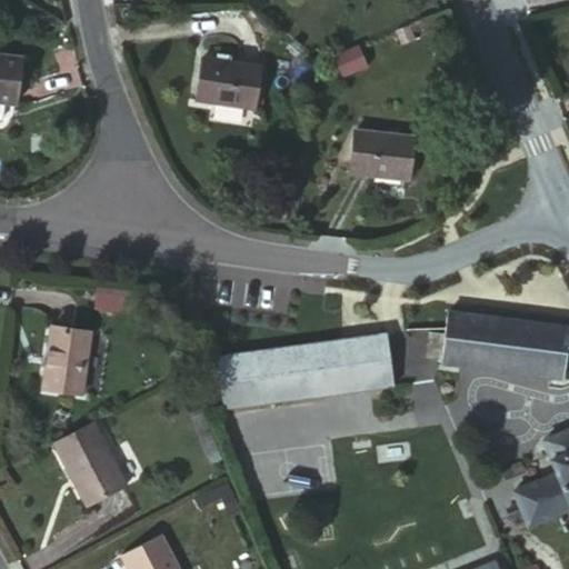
[(358,42),(331,53),(340,76),(367,65),(358,42)]
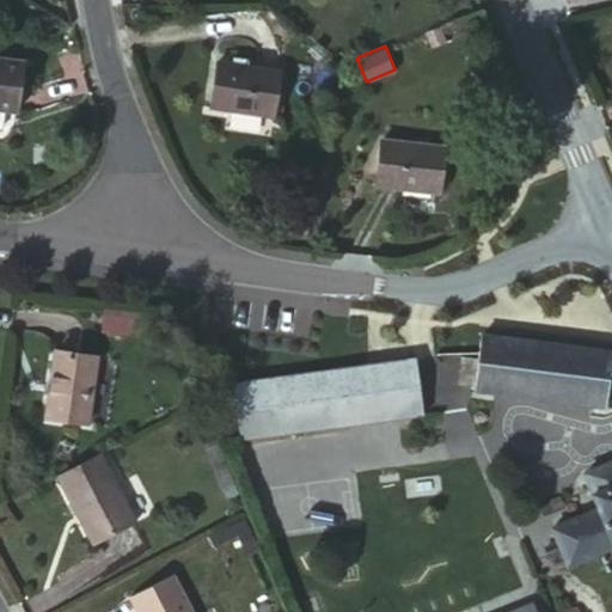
[(209,61),(200,106),(270,120),(277,77),(209,61)]
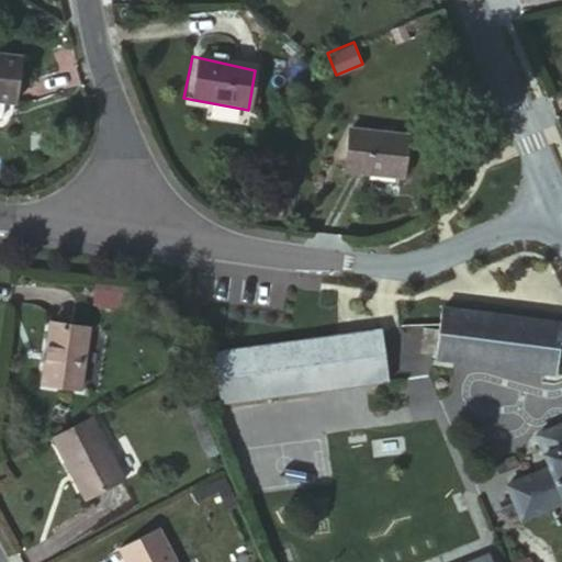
[(0,127),(2,128),(4,110),(15,112),(22,66),(0,62),(0,127)]
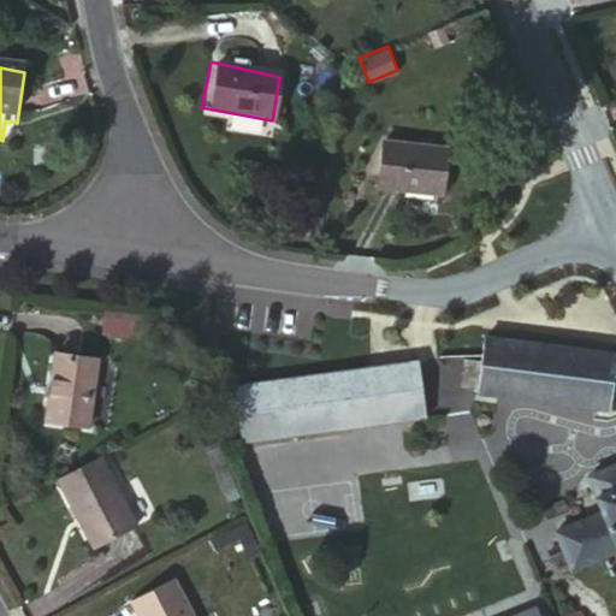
[(374,190),(438,202),(444,155),(383,144),(374,190)]
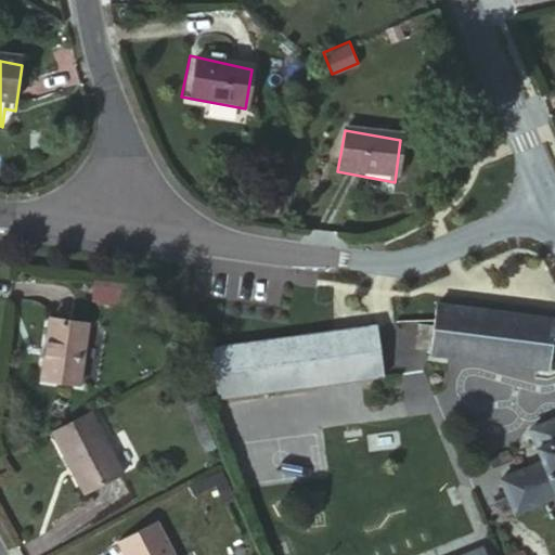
[(91,280),(92,298),(110,298),(110,279),(91,280)]
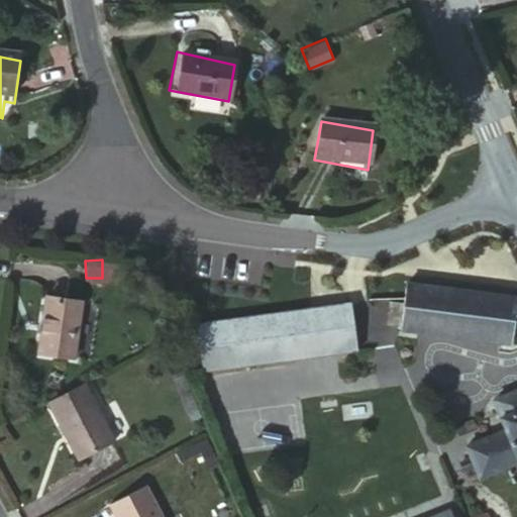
[(516,301),(462,294),(406,284),(398,331),(457,339),(512,348),(516,301)]
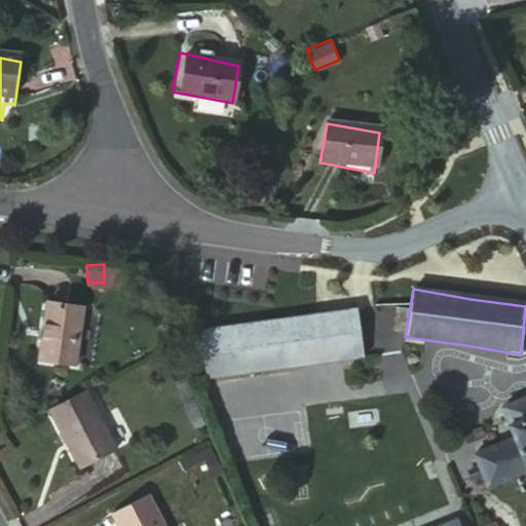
[(196,330),(207,378),(365,353),(358,304),(196,330)]
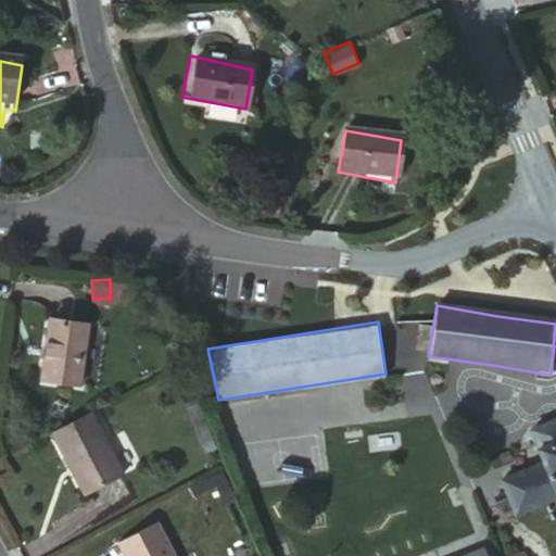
[(83,390),(95,330),(58,323),(49,383),(83,390)]
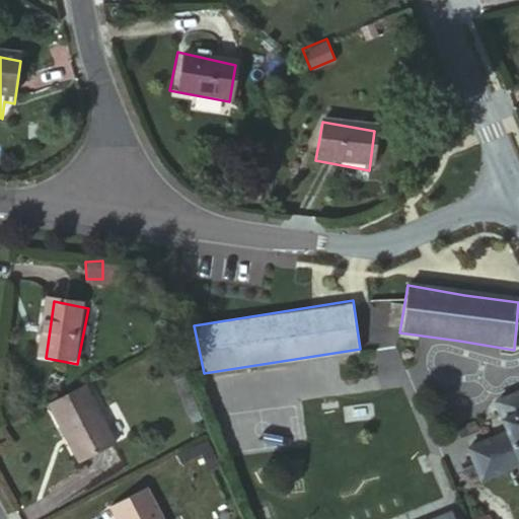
[(84,464),(110,449),(82,389),(56,403),(84,464)]
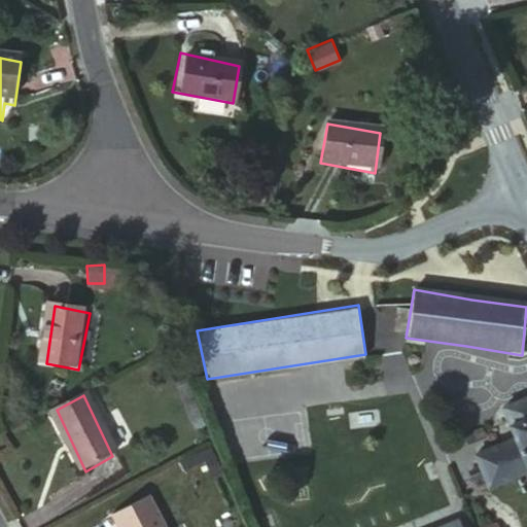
[(526,488),(526,398),(496,410),(506,441),(486,448),(491,462),(484,465),(488,478),(495,475),(499,487),(523,478),(526,488)]
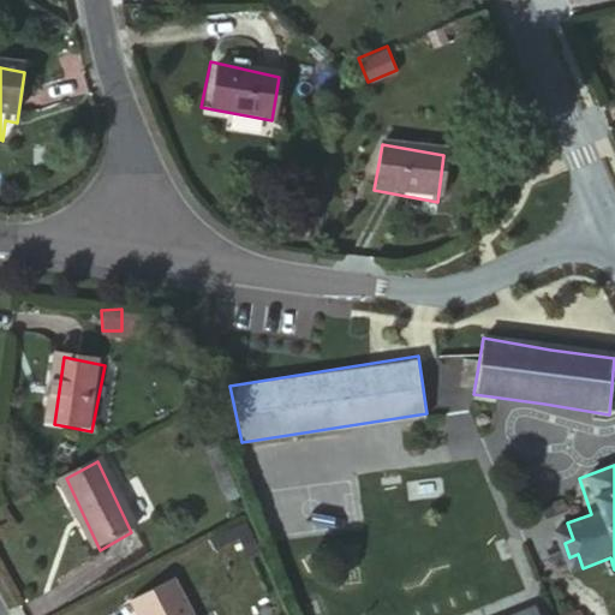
[(127,603),(133,614),(187,614),(172,580),(127,603)]
